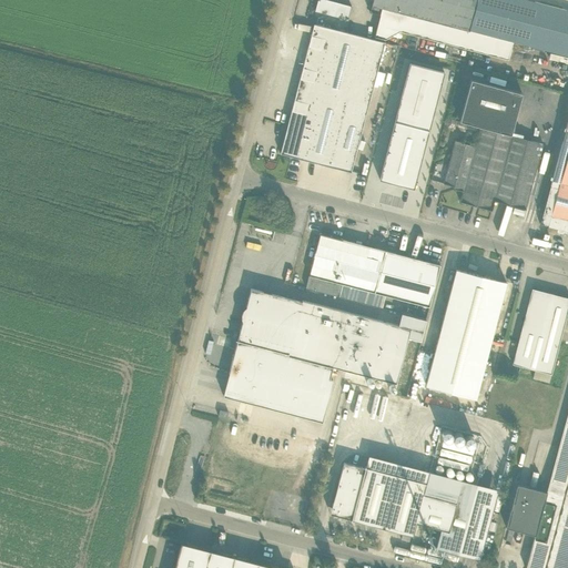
[(346,20),(351,7),(326,0),(317,0),(314,12),(346,20)]
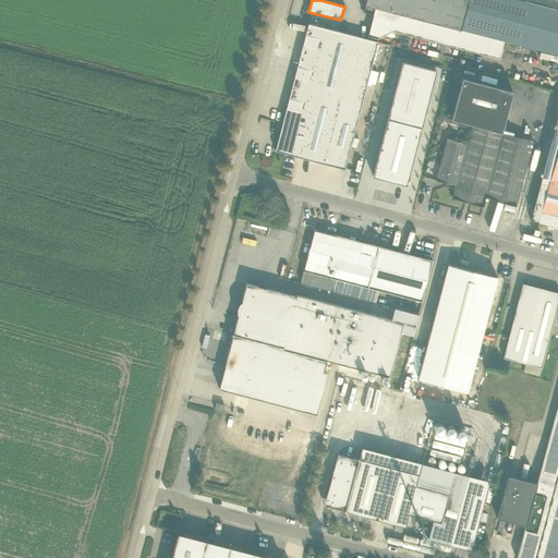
[(557,10),(518,0),(365,0),(363,12),(373,14),(367,35),(377,39),(391,31),(498,59),(502,40),(557,55),(557,10)]
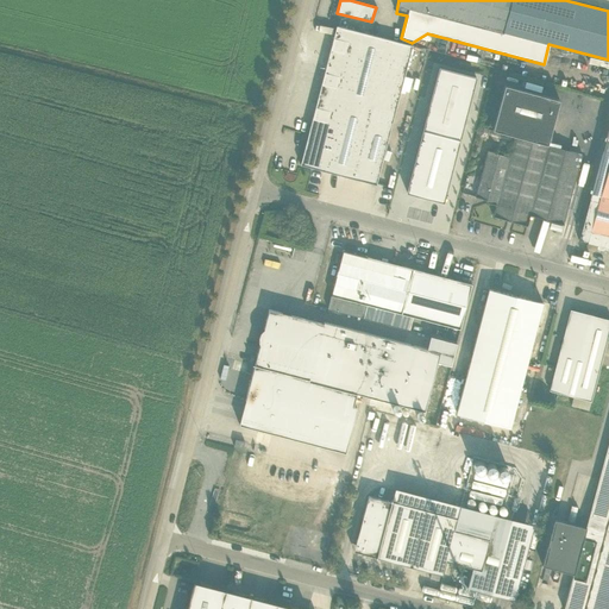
[(412,45),(336,25),(300,164),(376,184),(383,159),(388,161),(390,151),(385,150),(412,45)]
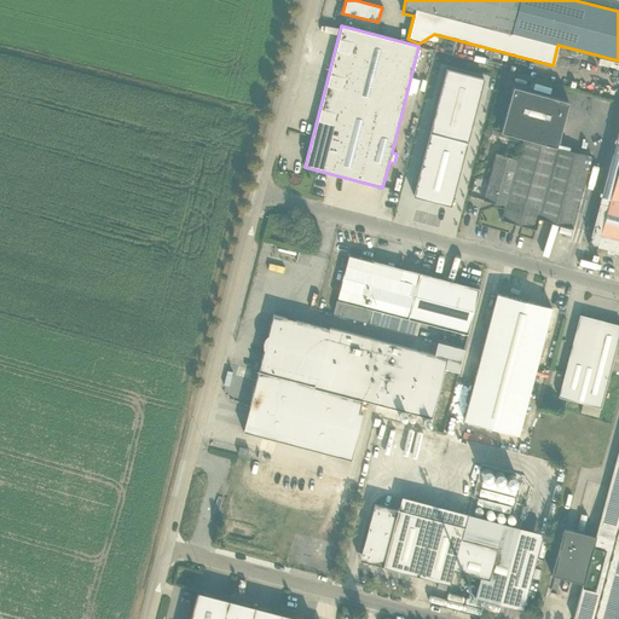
[(567,102),(512,86),(499,132),(555,146),(567,102)]
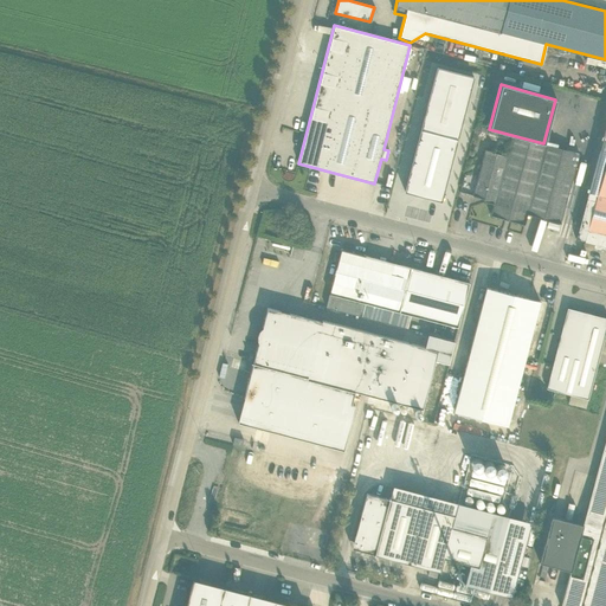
[(455,113),(453,121),(449,120),(438,166),(456,171),(468,124),(463,123),(465,115),(455,113)]
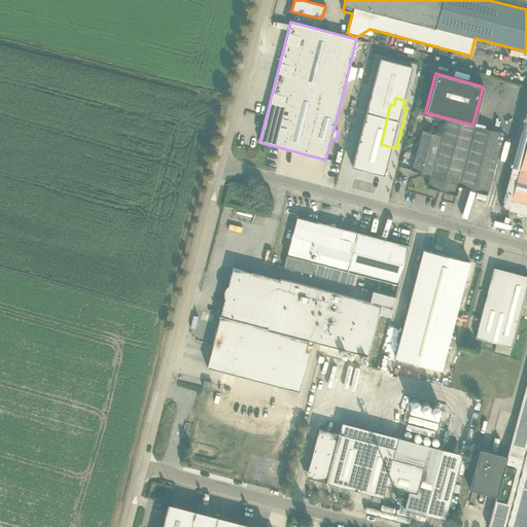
[(526,109),(518,143),(514,142),(512,151),(516,152),(500,208),(516,212),(516,214),(517,215),(521,216),(522,216),(523,214),(526,214),(526,109)]
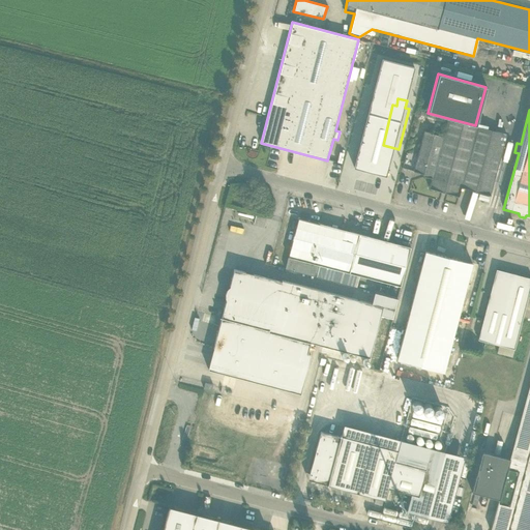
[(475,125),(428,113),(423,112),(421,120),(445,126),(443,136),(424,131),(413,171),(423,174),(422,176),(431,178),(429,188),(458,197),(461,186),(490,195),(506,135),(475,125)]
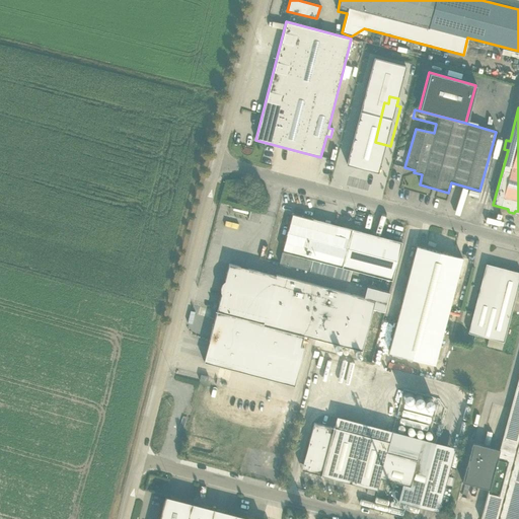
[(401,242),(291,214),(279,263),(367,285),(370,275),(391,280),(401,242)]
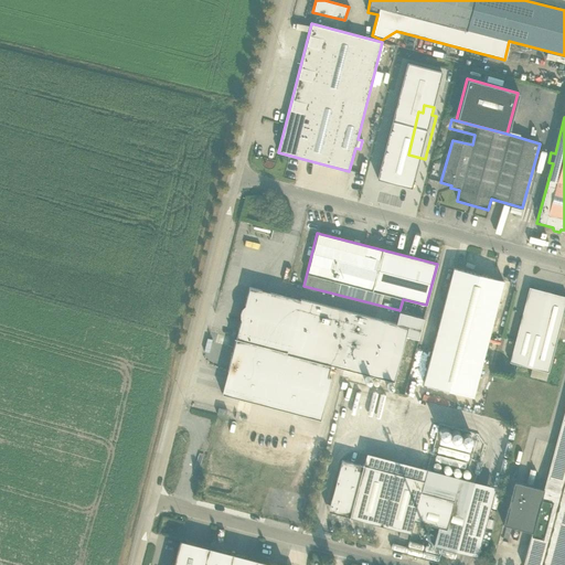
[(503,281),(454,268),(423,383),(473,396),(503,281)]
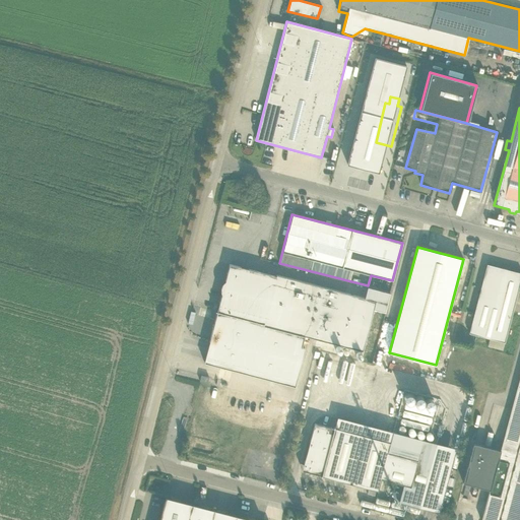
[(275,276),(230,264),(204,362),(294,386),(304,348),(301,347),(304,335),(362,350),(373,309),(384,312),(389,293),(367,287),(364,298),(276,274),(275,276)]
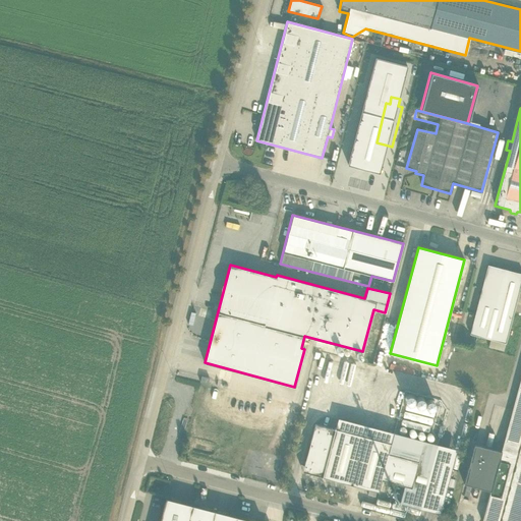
[(488,347),(503,351),(514,310),(520,311),(520,292),(518,292),(520,281),(520,273),(487,265),(469,335),(490,340),(488,347)]
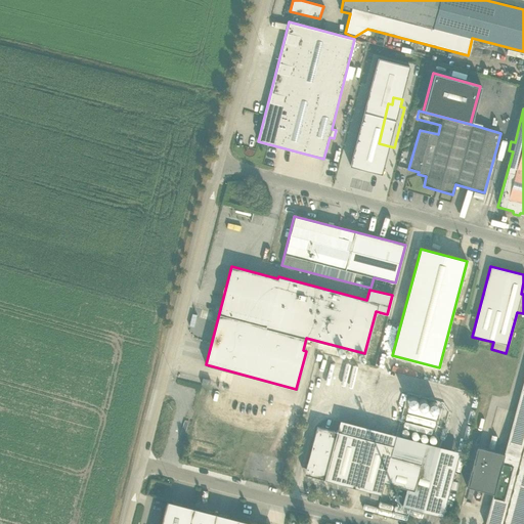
[(523,523),(523,378),(504,454),(477,447),(466,487),(493,494),(485,523),(523,523)]
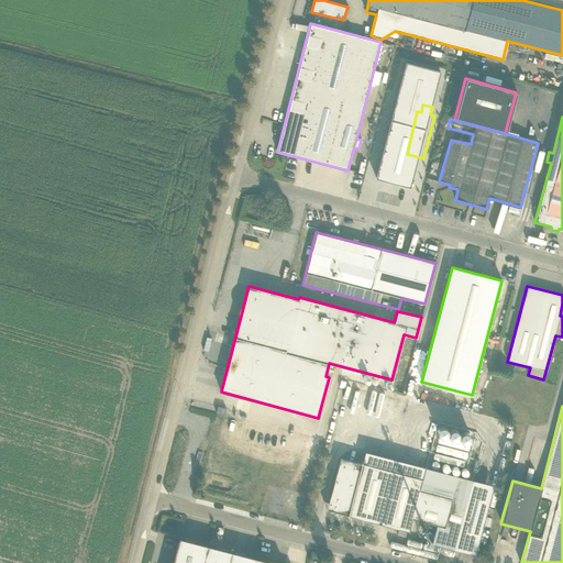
[(467,448),(470,433),(437,428),(434,443),(467,448)]
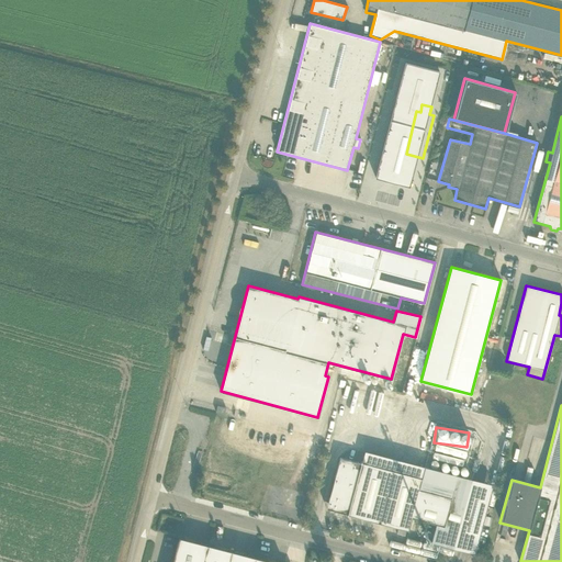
[(339,458),(326,508),(407,530),(412,518),(444,526),(457,475),(364,451),(361,462),(360,462),(360,463),(339,458)]
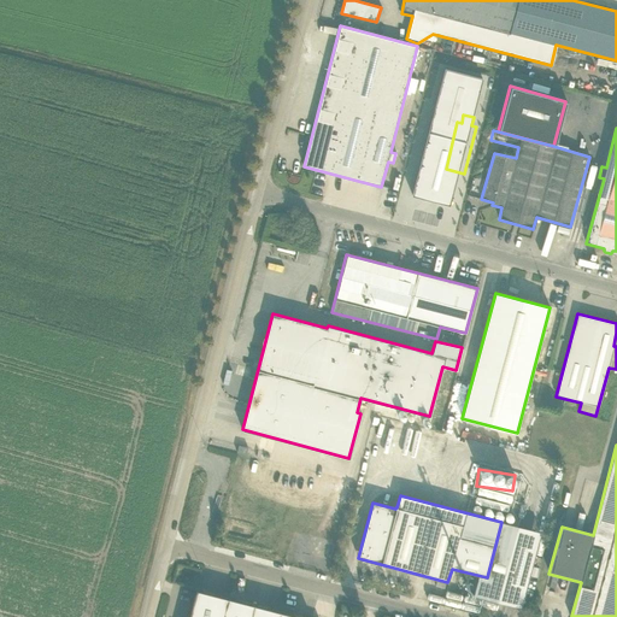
[(188,616),(300,616),(195,589),(188,616)]
